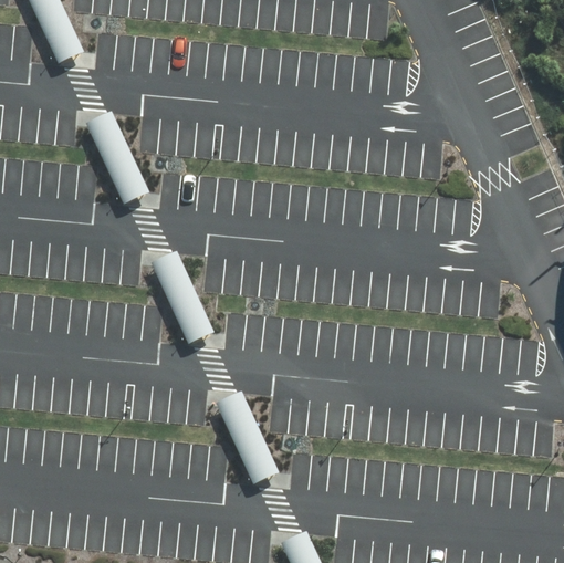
[(27,0),(58,63),(71,56),(84,50),(60,0),(27,0)]
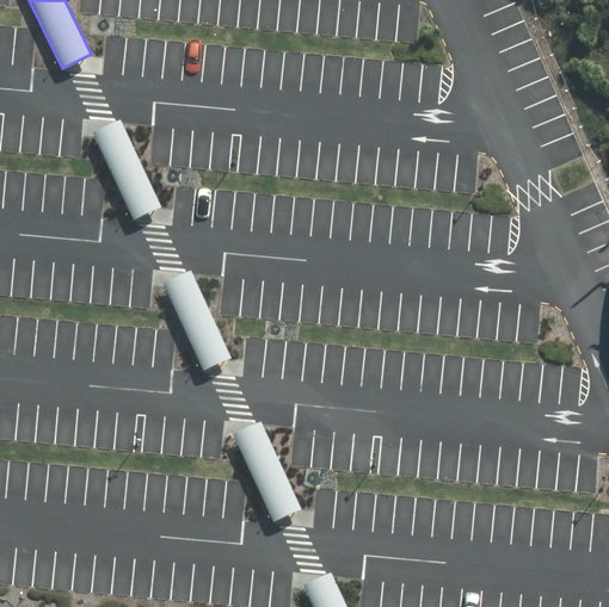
[(92,132),(133,221),(147,214),(161,208),(121,119),(106,125),(92,132)]
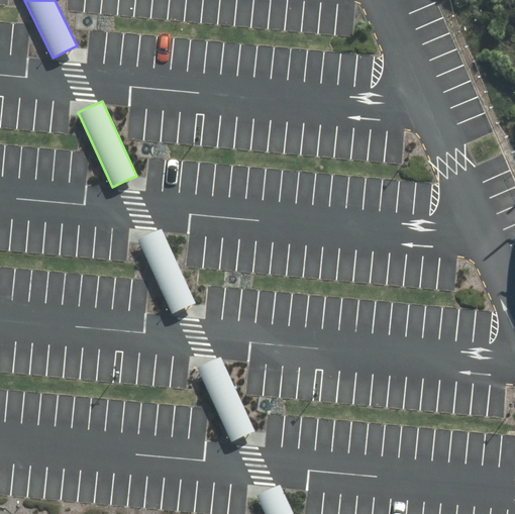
[(137,238),(172,313),(184,308),(195,302),(161,228),(148,233),(137,238)]
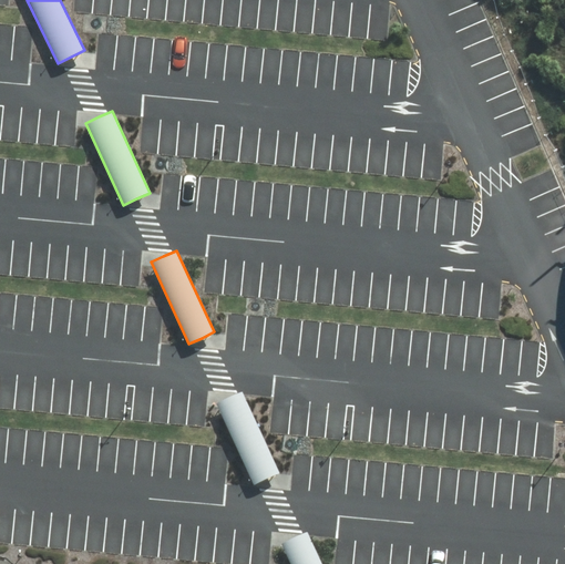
[(216,402),(254,484),(267,479),(280,472),(242,390),(228,397),(216,402)]
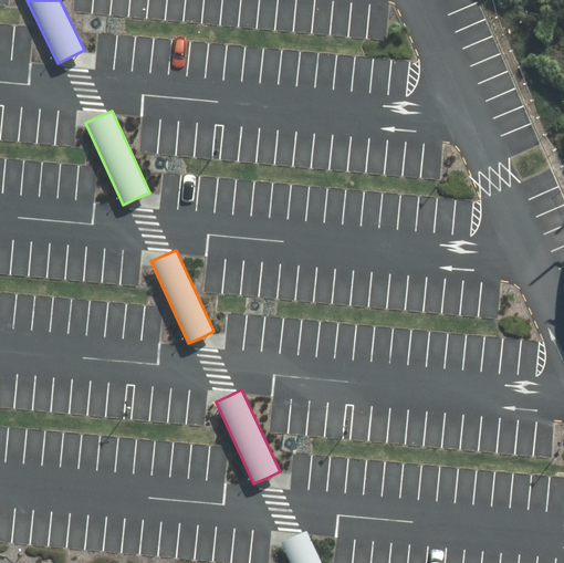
[(280,542),(290,562),(321,562),(306,530),(293,535),(280,542)]
